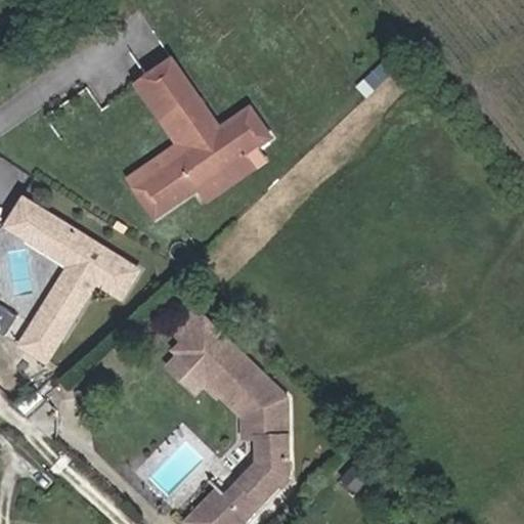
[(245,156),(271,137),(252,107),(221,129),(174,59),(148,77),(195,145),(136,186),(157,216),(201,185),(245,156)]
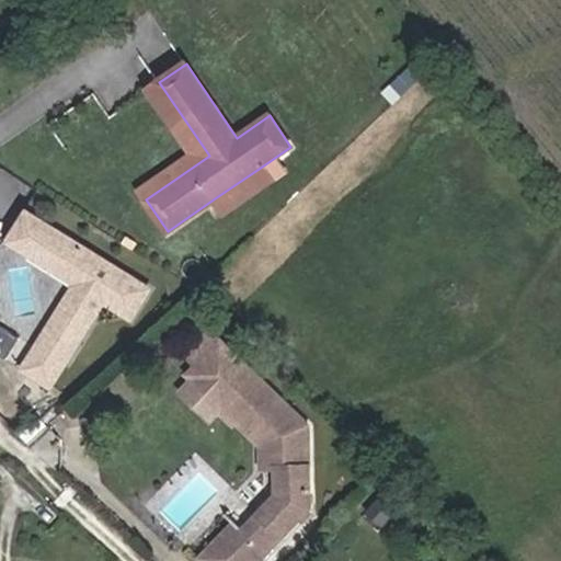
[(209,156),(159,82),(148,90),(193,155),(139,191),(146,199),(209,156)]
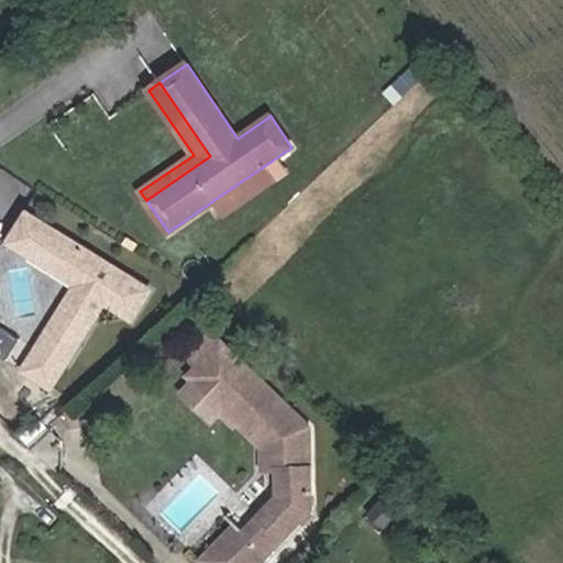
[(225,214),(273,181),(263,167),(216,199),(225,214)]
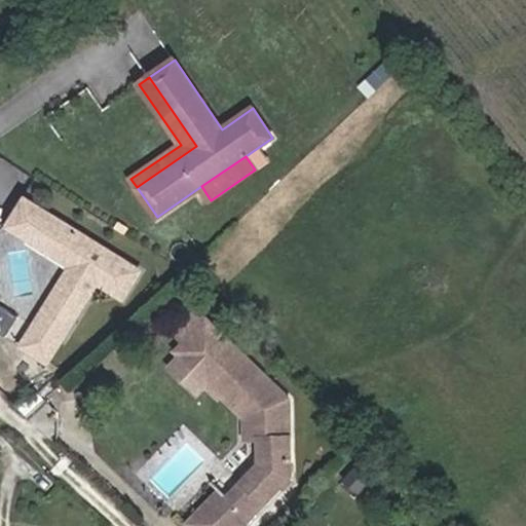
[(144,270),(31,198),(13,225),(77,265),(38,326),(63,342),(102,280),(126,297),(144,270)]
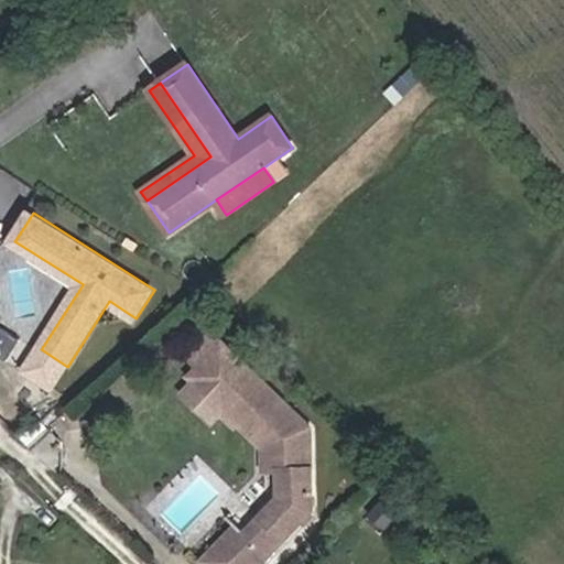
[(205,360),(221,343),(210,331),(185,357),(197,368),(205,360)]
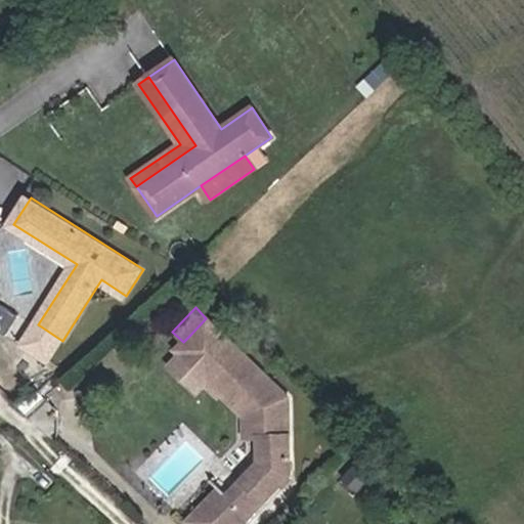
[(289,397),(213,324),(199,341),(190,335),(183,342),(175,351),(180,355),(208,383),(219,395),(221,392),(246,417),(258,417),(259,437),(259,463),(227,494),(220,487),(187,522),(188,523),(241,523),(280,484),(282,486),(290,480),(287,477),(290,474),(289,436),(282,436),(282,423),(289,423),(289,397)]
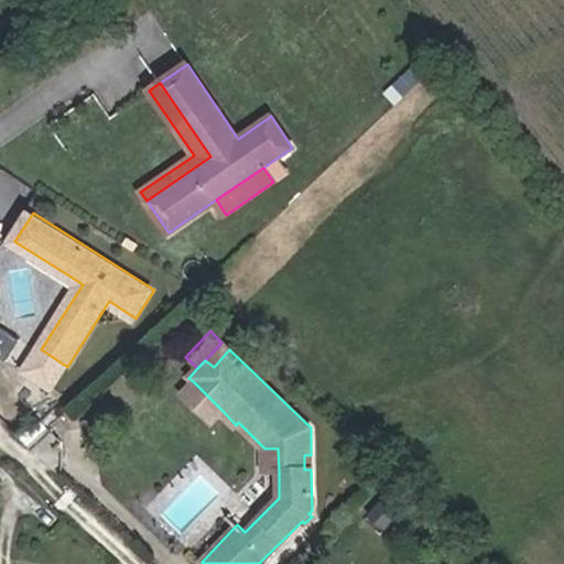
[(224,412),(194,382),(182,394),(213,424),(224,412)]
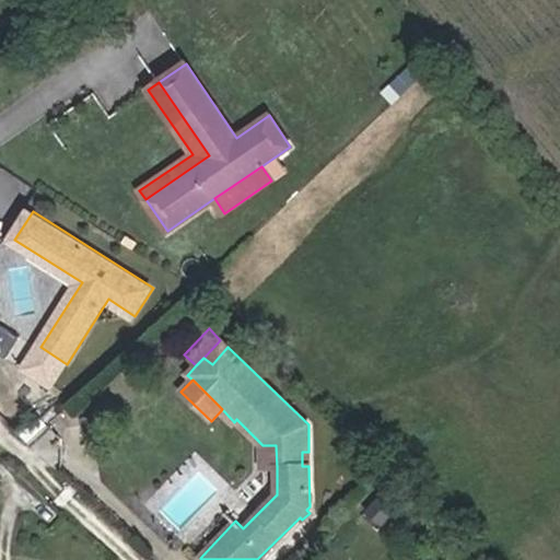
[(277,467),(276,445),(263,445),(263,467),(277,467)]
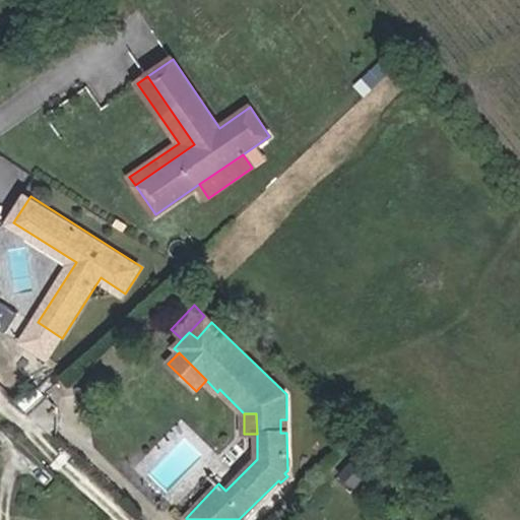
[(240,454),(218,474),(228,483),(249,463),(240,454)]
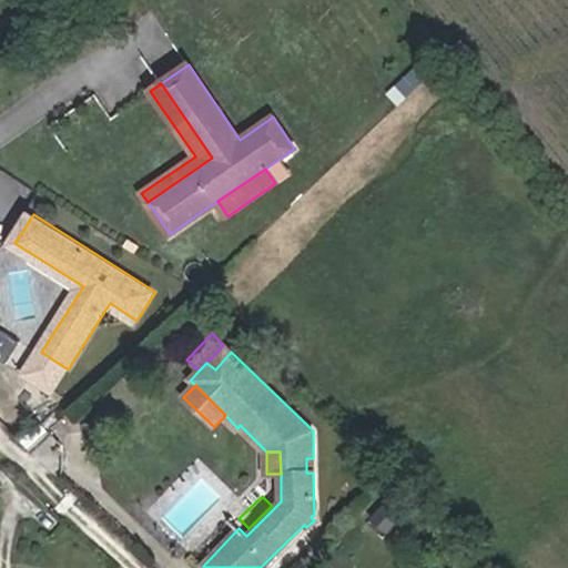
[(387,534),(401,519),(385,505),(372,518),(387,534)]
